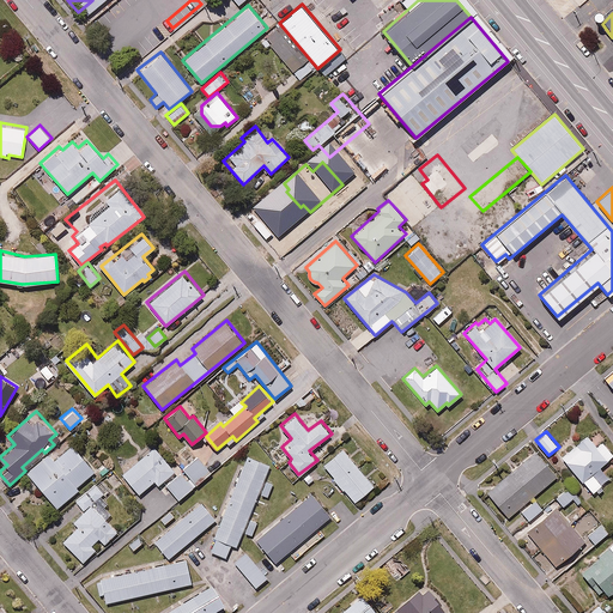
[(587,435),(560,456),(592,496),(605,485),(594,472),(612,455),(612,453),(602,439),(595,445),(587,435)]
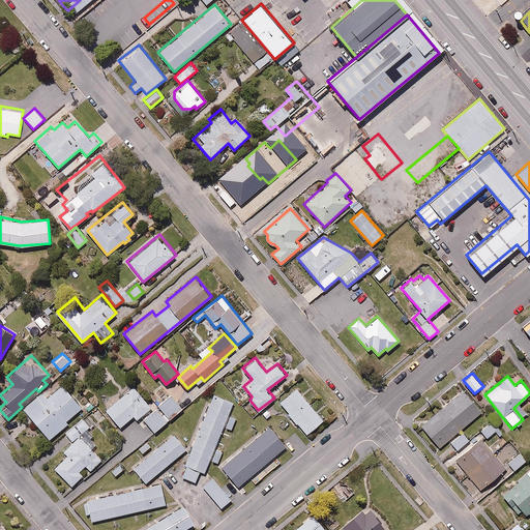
[(81,407),(60,383),(46,396),(42,392),(23,408),(50,439),(69,422),(67,419),(81,407)]
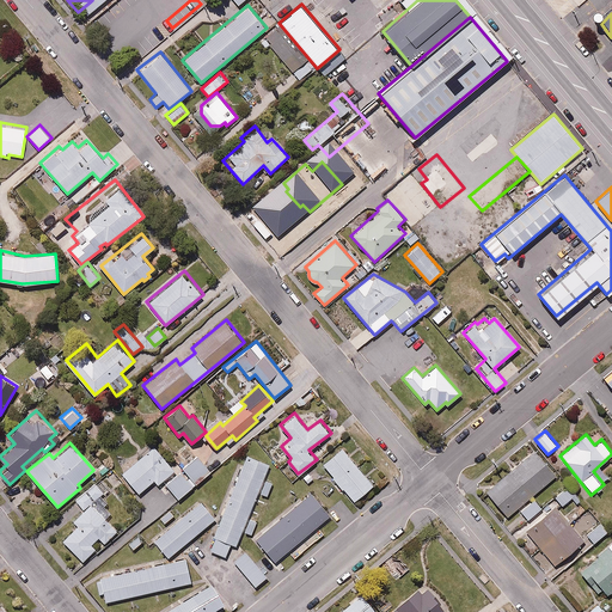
[(153,444),(118,472),(138,494),(154,479),(158,484),(171,473),(173,477),(166,484),(177,499),(193,487),(179,470),(176,472),(153,444)]
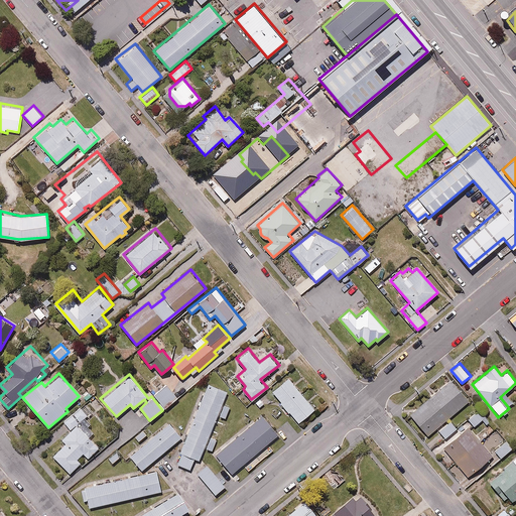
[(165,382),(159,374),(146,384),(164,407),(185,391),(173,376),(165,382)]
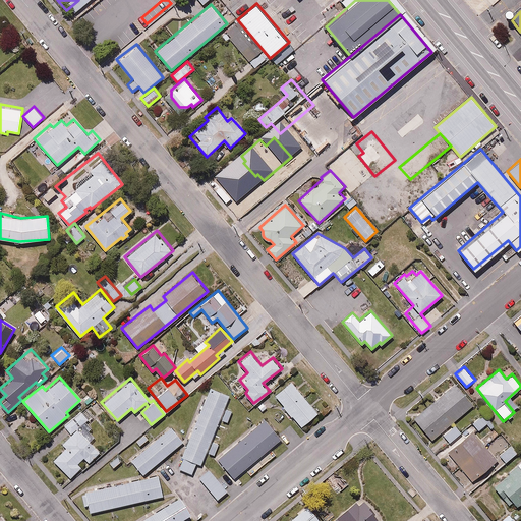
[(274,394),(299,426),(317,411),(292,380),(274,394)]
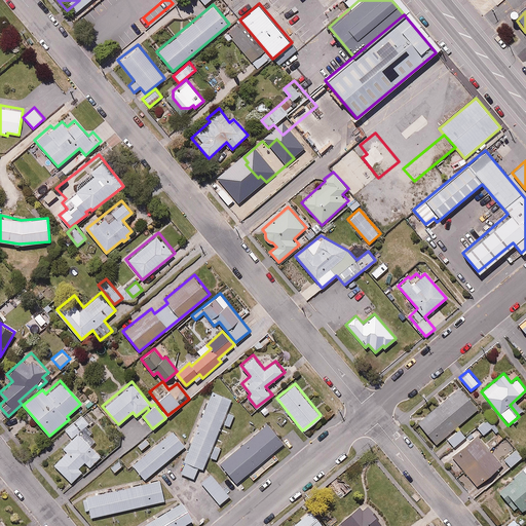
[(454,447),(467,437),(458,425),(478,410),(458,386),(417,421),(436,444),(455,427),(457,429),(447,439),(454,447)]
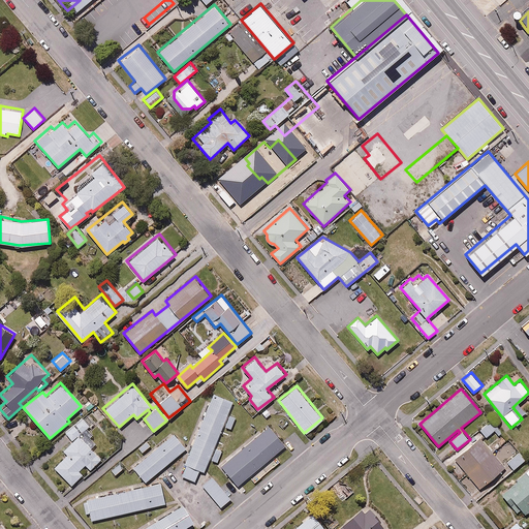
[(214,446),(222,426),(231,430),(238,415),(227,412),(232,401),(214,394),(185,463),(187,464),(182,475),(195,480),(200,469),(204,470),(209,458),(218,462),(223,450),(214,446)]
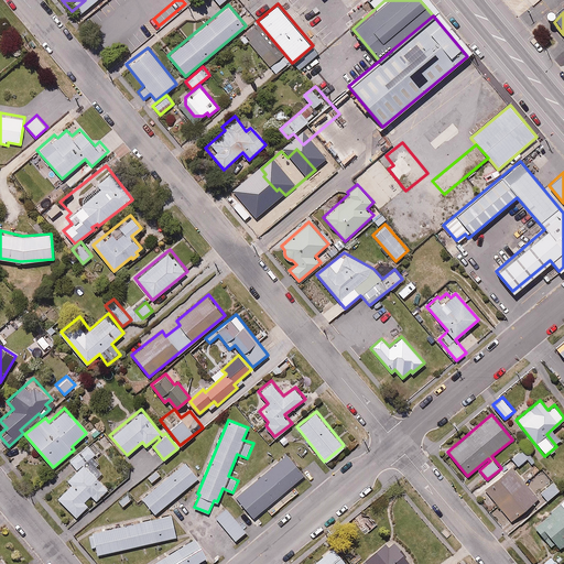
[(511,456),(518,466),(528,458),(532,464),(538,459),(525,444),(511,456)]
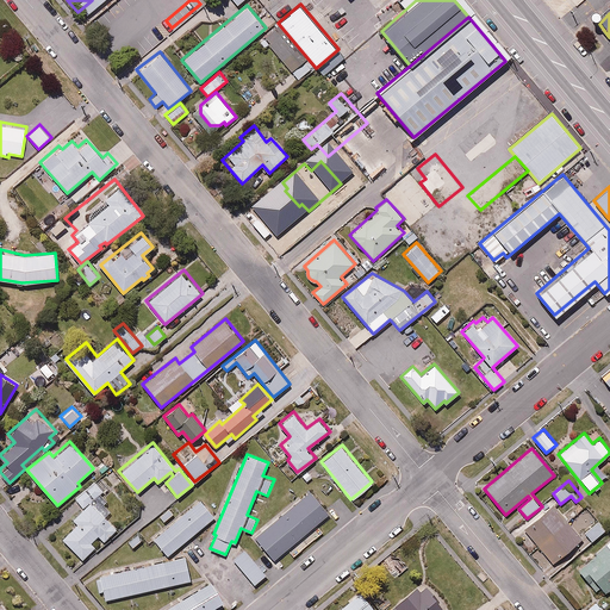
[(104,491),(95,481),(75,498),(83,509),(72,520),(76,524),(63,536),(82,558),(97,545),(93,540),(99,535),(104,540),(117,528),(106,516),(111,511),(104,504),(107,500),(101,493),(104,491)]
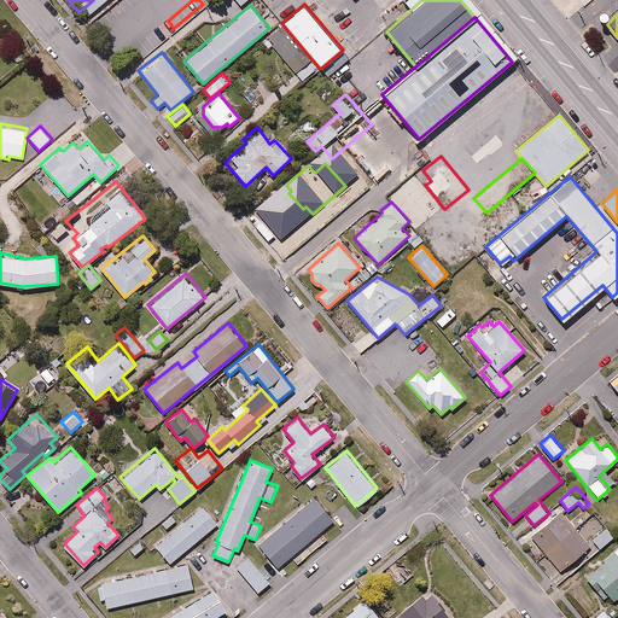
[(278,566),(287,558),(297,569),(328,541),(320,531),(336,517),(316,494),(258,544),(278,566)]
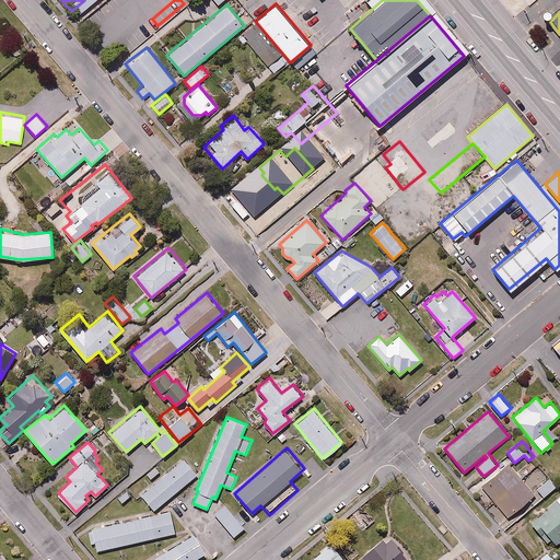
[(197,474),(184,457),(139,492),(152,510),(197,474)]
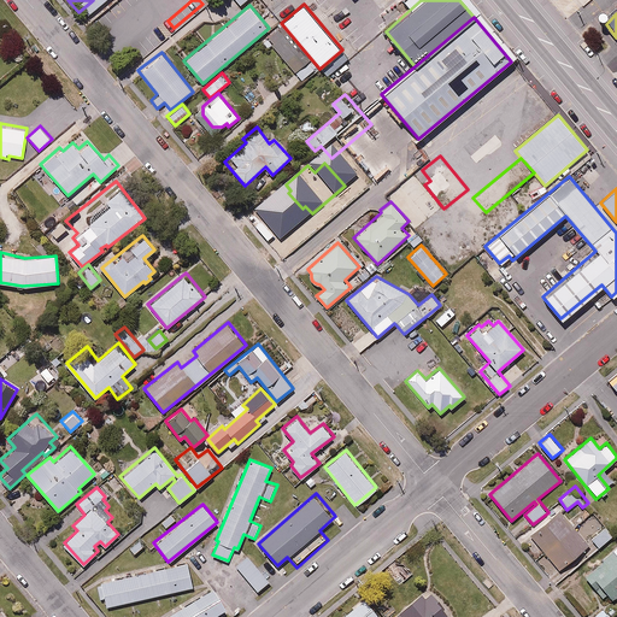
[(559,511),(530,535),(560,570),(588,546),(559,511)]
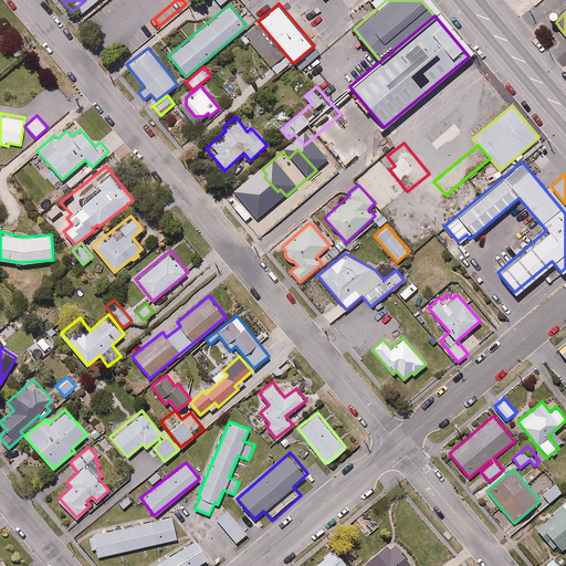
[(157,470),(146,479),(152,485),(163,477),(157,470)]
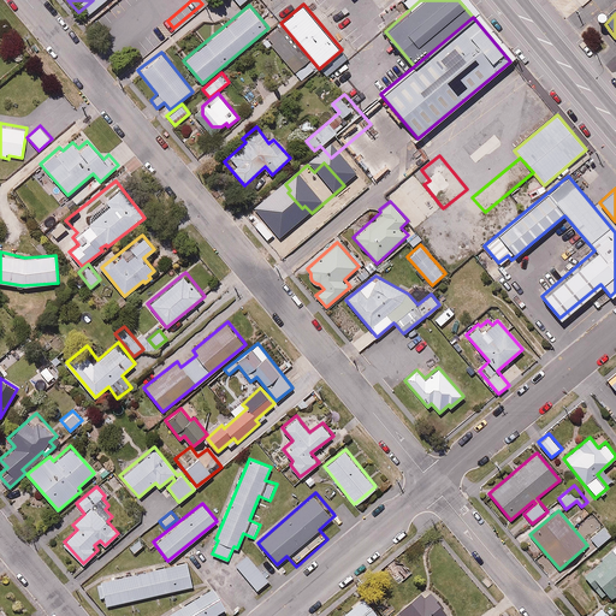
[(605,523),(588,537),(597,548),(614,534),(605,523)]
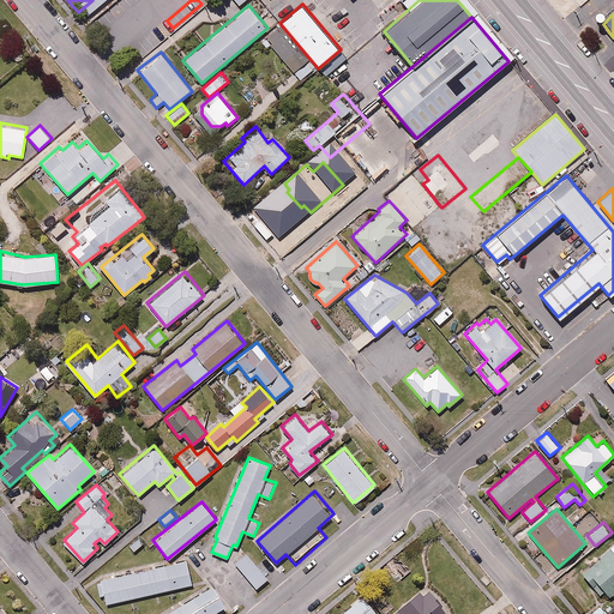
[(139,535),(127,545),(133,552),(145,542),(139,535)]
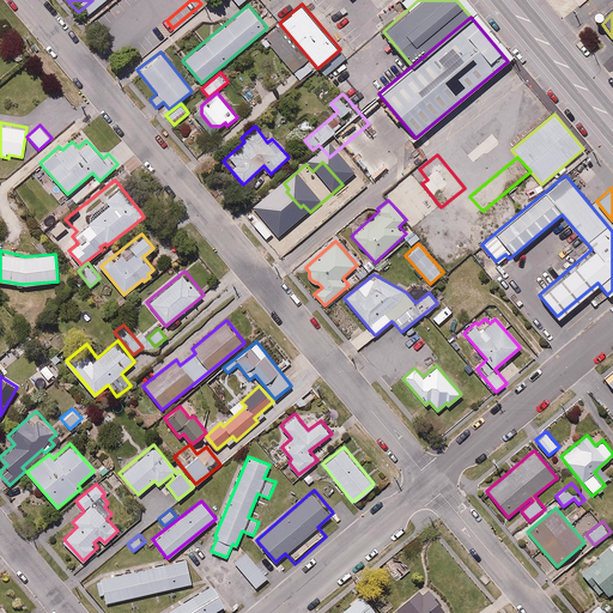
[(612,540),(580,571),(598,595),(604,590),(608,595),(612,590),(612,540)]
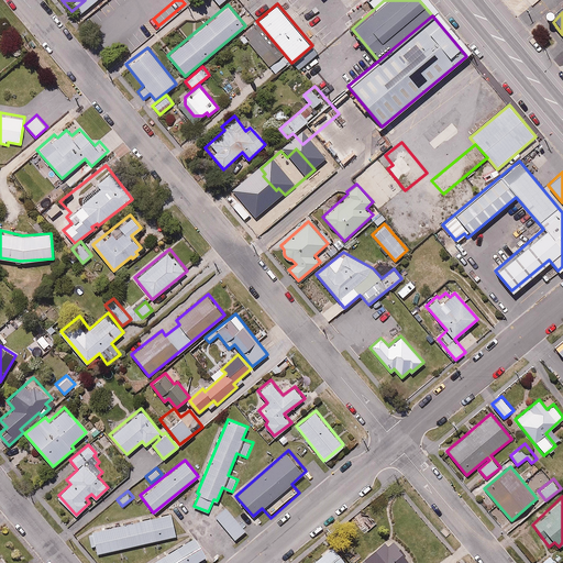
[(227,506),(214,516),(235,540),(246,531),(227,506)]
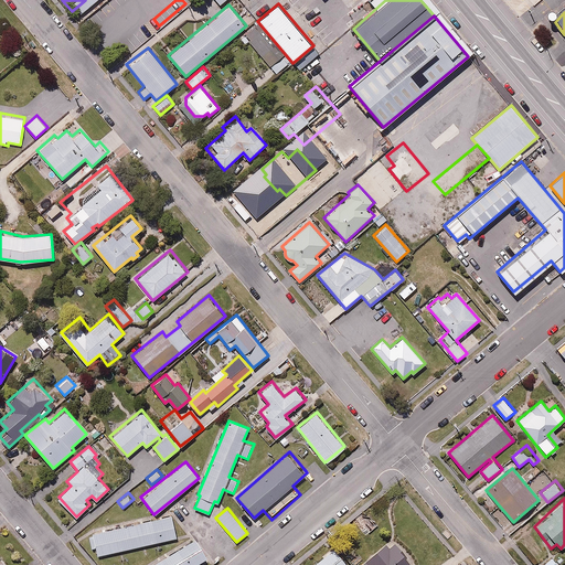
[(91,547),(95,546),(97,554),(177,537),(171,513),(92,530),(93,535),(87,536),(91,547)]
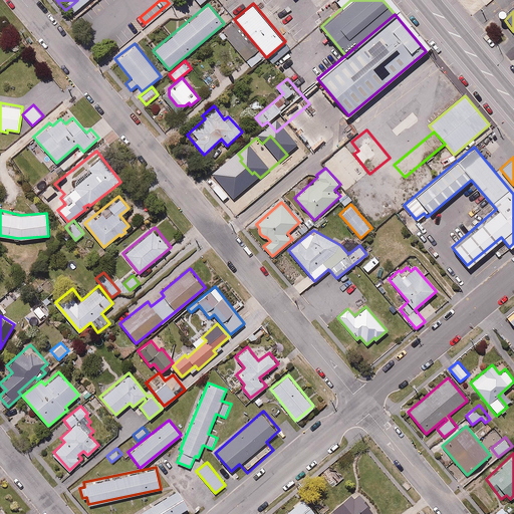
[(179,513),(190,507),(178,488),(134,513),(179,513)]
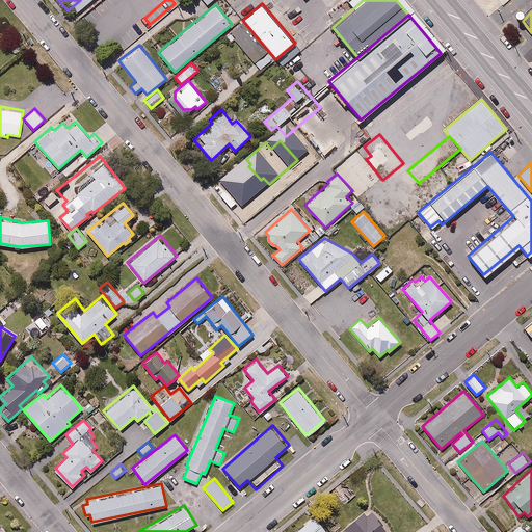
[(370,513),(365,517),(362,514),(344,529),(346,531),(383,531),(378,526),(379,525),(370,513)]
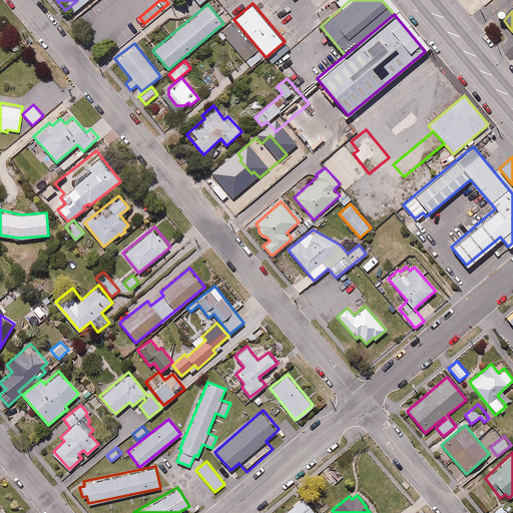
[(314,512),(304,499),(285,512),(314,512)]
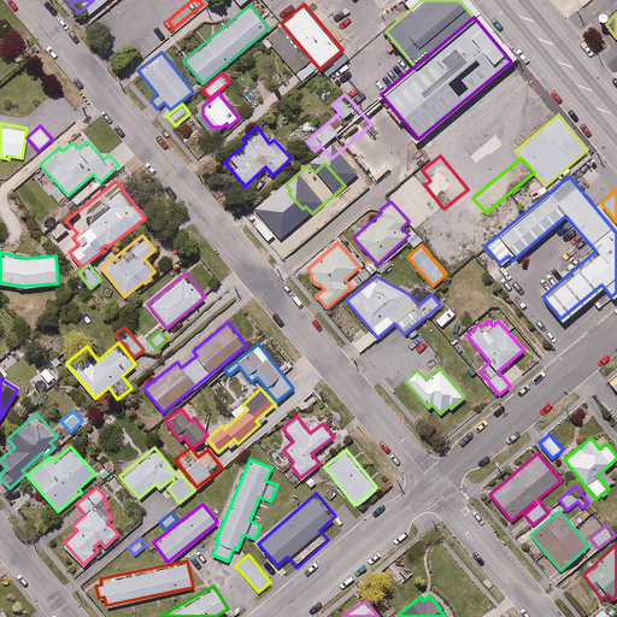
[(605,606),(591,616),(611,616),(613,616),(605,606)]
